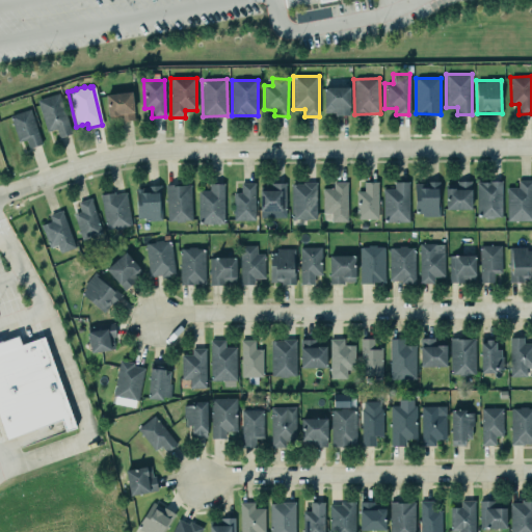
[(349,87),(324,86),(323,114),(349,114),(349,87)]
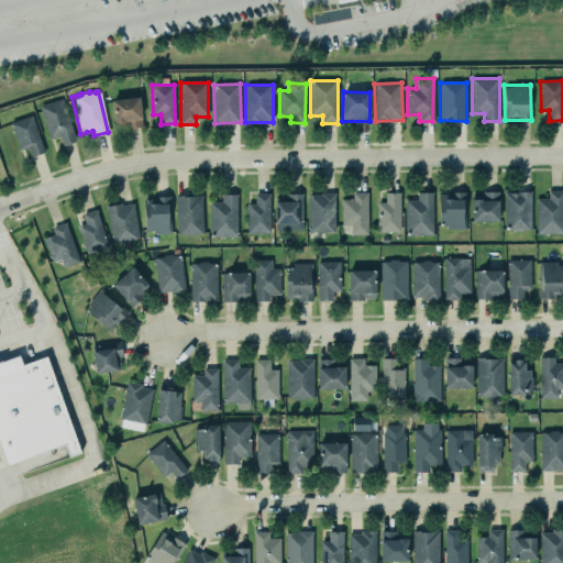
[(111,100),(116,129),(143,125),(139,97),(111,100)]
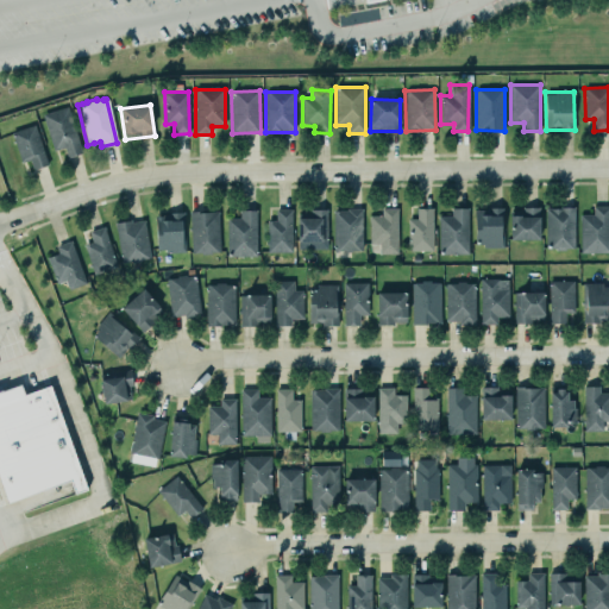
[(67,107),(42,115),(54,151),(64,149),(67,158),(82,154),(67,107)]
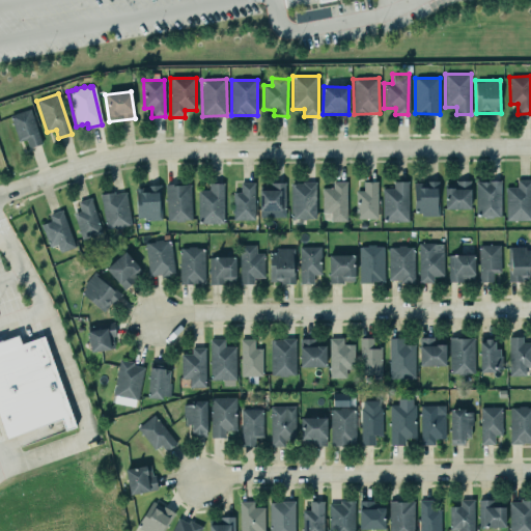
[(30,110),(10,116),(19,142),(26,140),(29,148),(42,144),(30,110)]
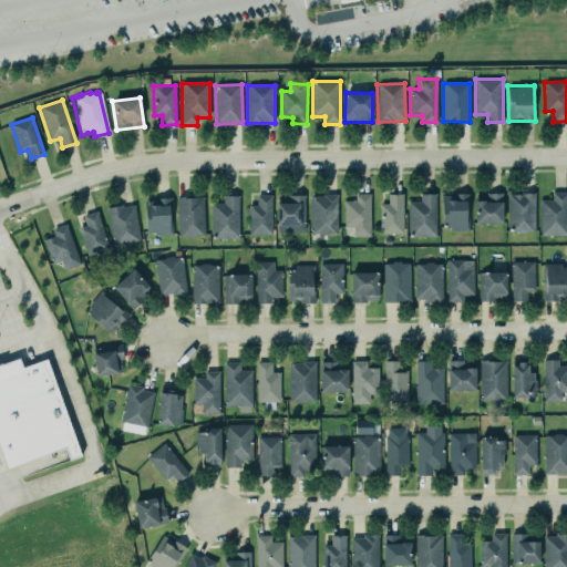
[(502,193),(503,225),(475,225),(475,197),(487,197),(487,194),(502,193)]
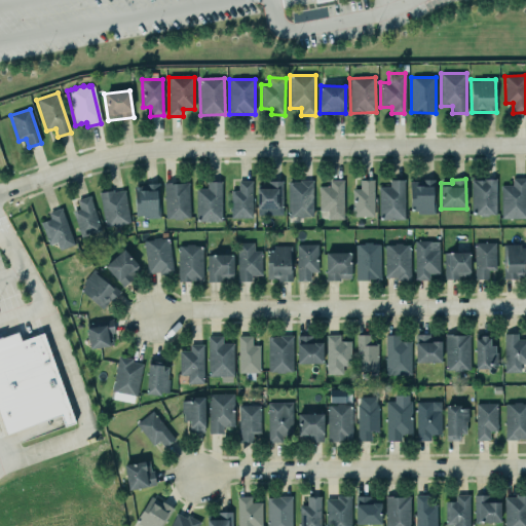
[(525,179),(525,219),(501,220),(500,186),(513,186),(513,179),(525,179)]
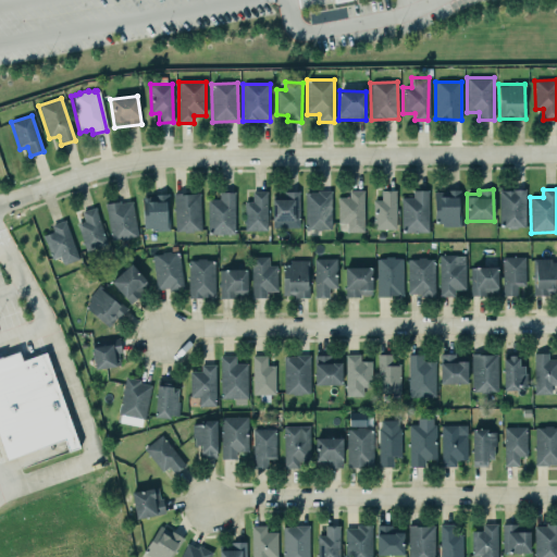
[(460,190),(461,226),(442,227),(442,224),(435,224),(434,194),(445,194),(445,190),(460,190)]
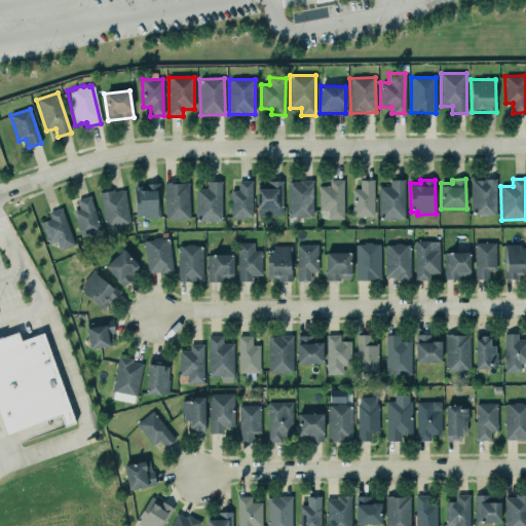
[(496,180),(496,215),(472,216),(472,181),(496,180)]
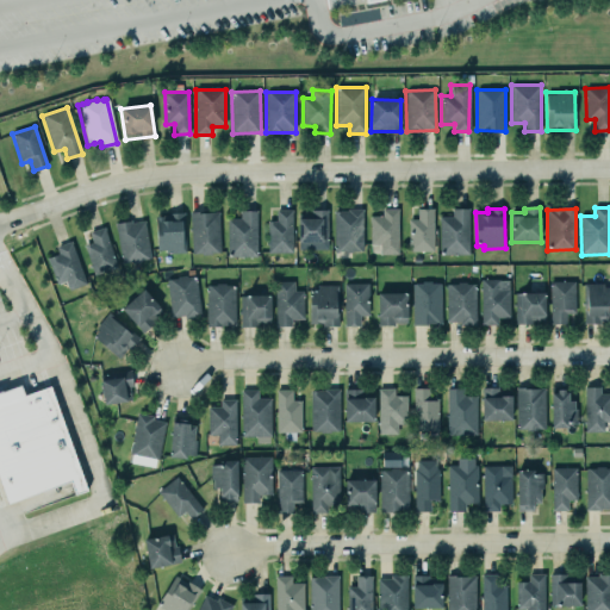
[(362,210),(363,251),(347,253),(346,251),(335,251),(335,212),(349,212),(349,210),(362,210)]
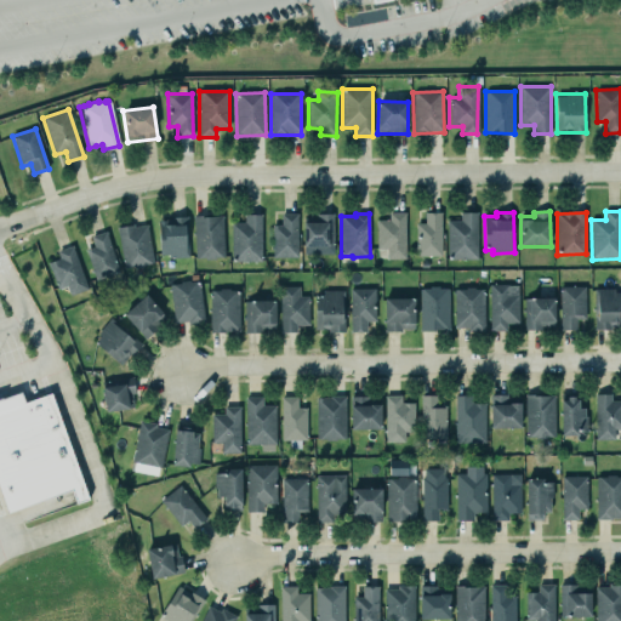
[(406,214),(406,260),(387,260),(387,250),(377,250),(377,221),(391,221),(391,214),(406,214)]
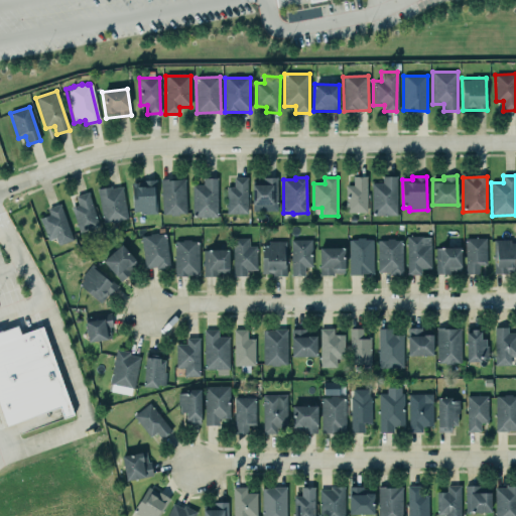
[(367,177),(367,213),(346,213),(346,186),(354,185),(354,177),(367,177)]
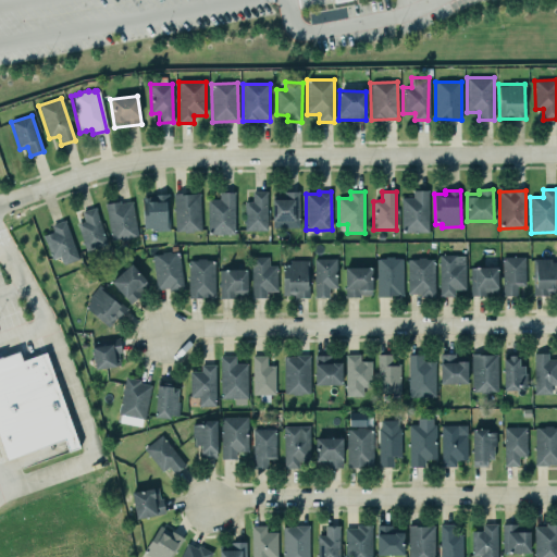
[(429,192),(429,234),(401,234),(400,199),(413,198),(413,192),(429,192)]
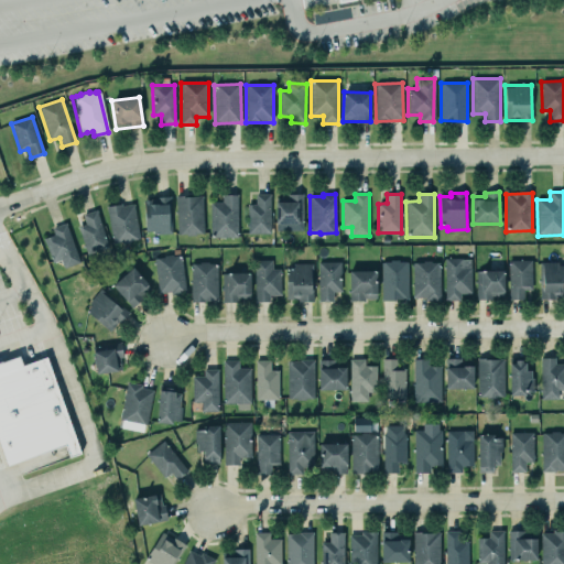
[(270,195),(271,235),(248,235),(247,205),(257,205),(257,196),(270,195)]
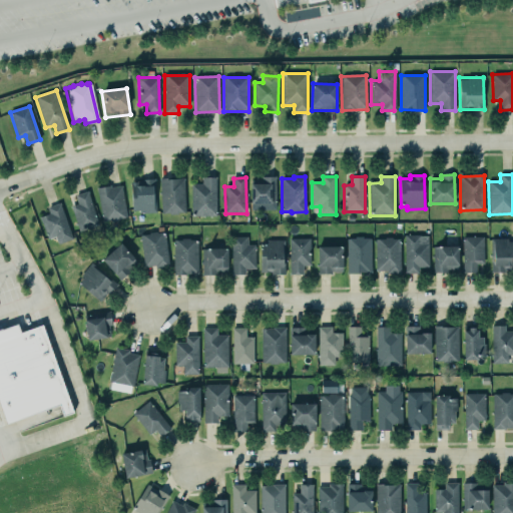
[(276,177),(277,202),(251,203),(250,184),(263,184),(263,177),(276,177)]
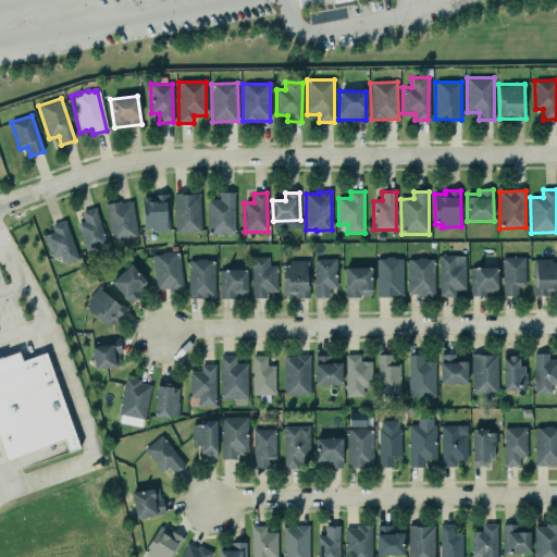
[(199,194),(201,231),(175,232),(173,194),(182,194),(182,195),(199,194)]
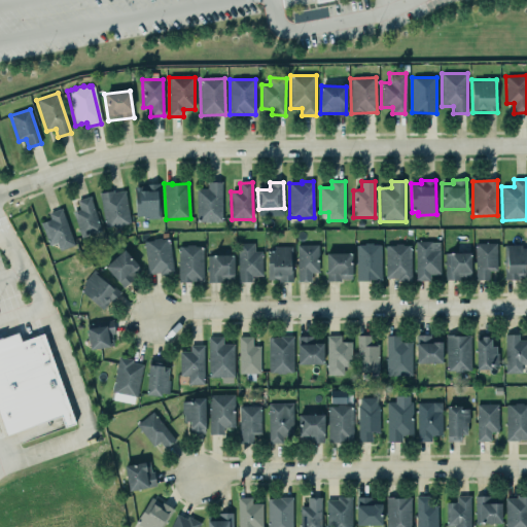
[(221,183),(222,221),(198,222),(197,189),(208,189),(208,183),(221,183)]
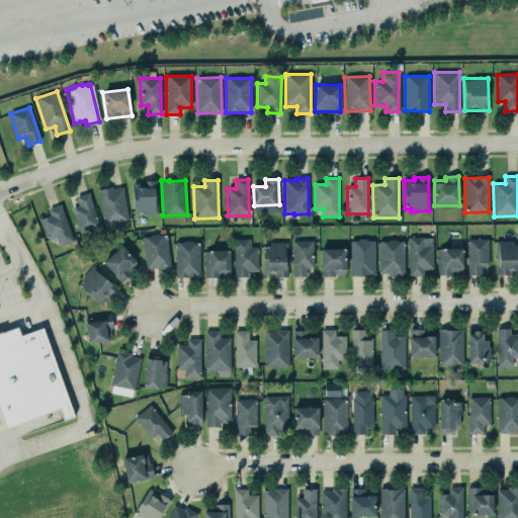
[(156,181),(158,216),(141,217),(141,212),(134,213),(132,193),(138,193),(138,188),(144,188),(143,182),(156,181)]
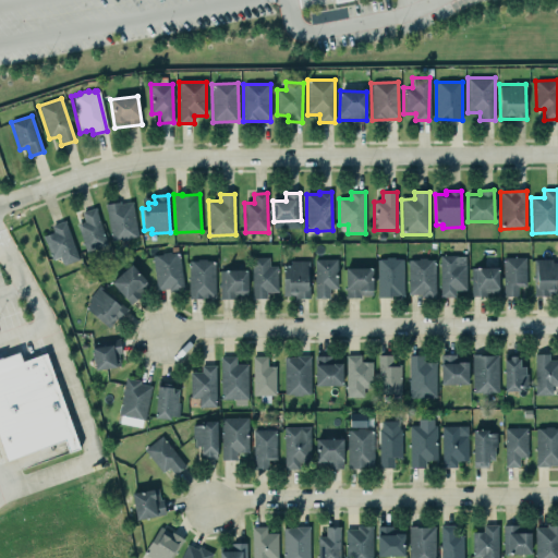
[(120,205),(120,202),(106,204),(112,241),(138,237),(132,203),(120,205)]
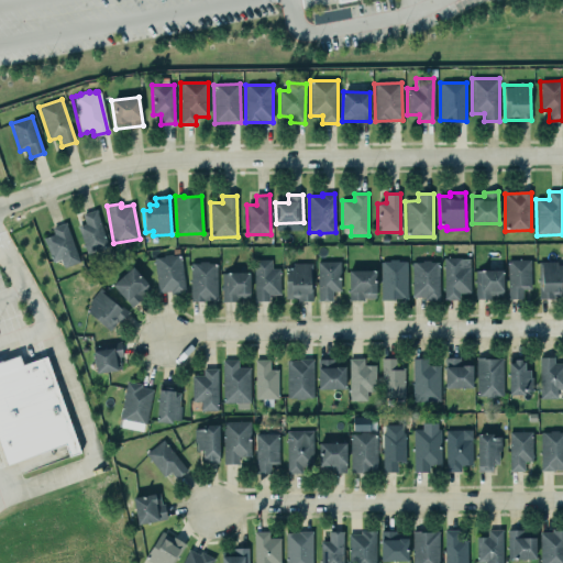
[(96,211),(108,247),(87,254),(78,227),(86,224),(83,216),(96,211)]
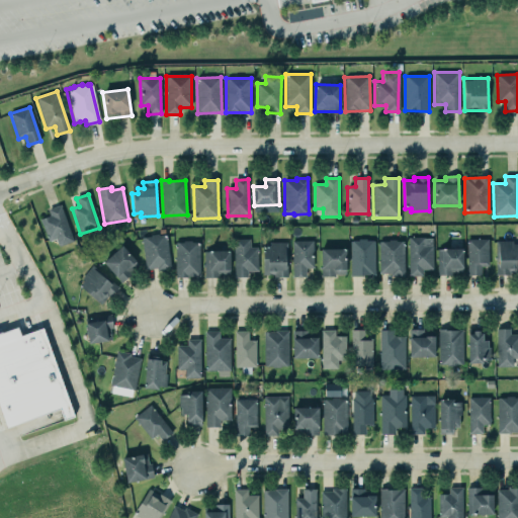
[(61,206),(73,242),(58,247),(56,240),(49,243),(40,220),(51,216),(49,210),(61,206)]
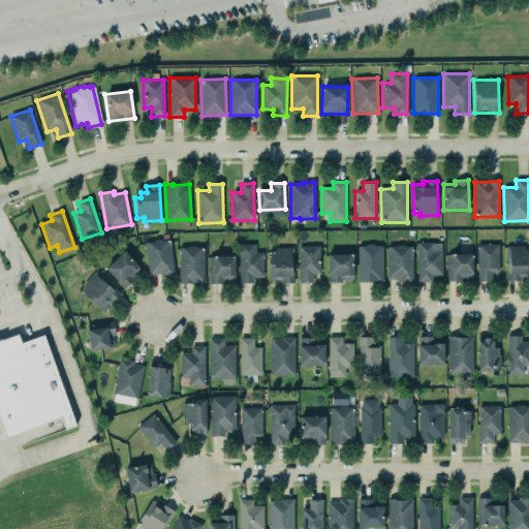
[(173,275),(172,240),(146,241),(147,276),(173,275)]
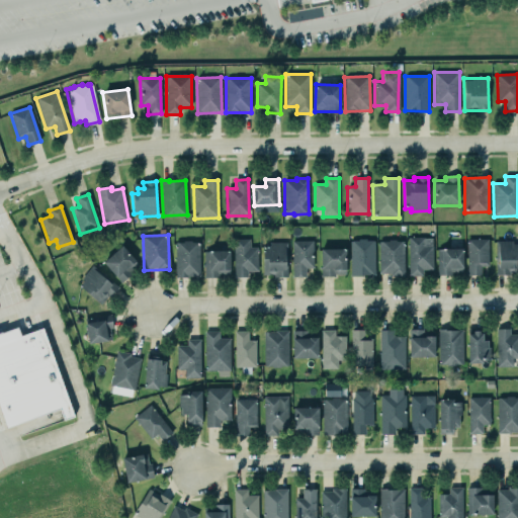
[(409,276),(423,276),(422,270),(433,269),(432,237),(409,238),(409,276)]
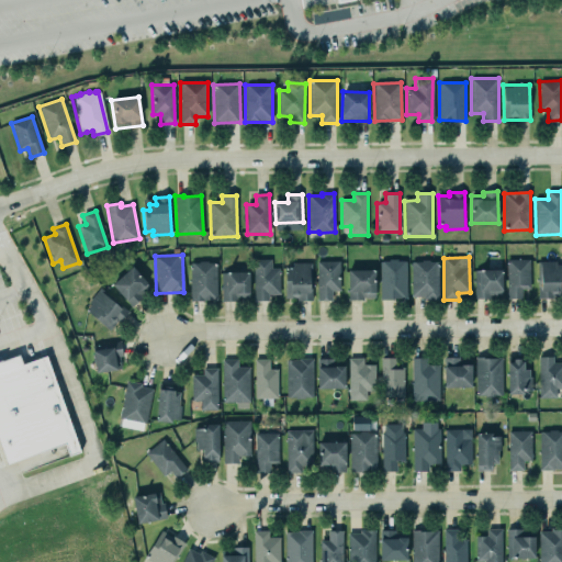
[(520,298),(520,288),(529,288),(529,258),(506,258),(506,298),(520,298)]
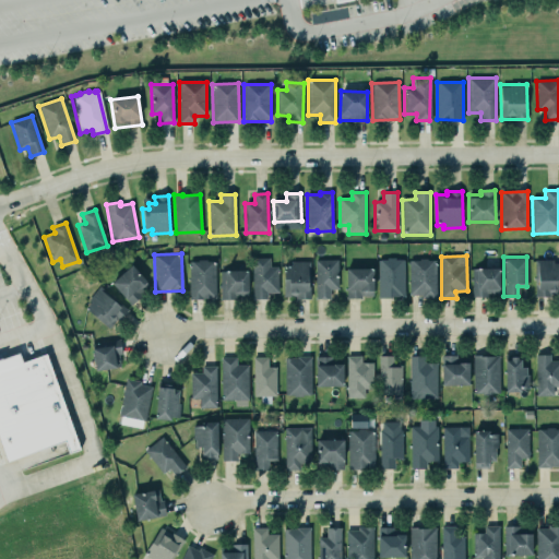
[(252,258),(253,299),(268,299),(268,293),(278,293),(277,266),(270,266),(270,258),(252,258)]
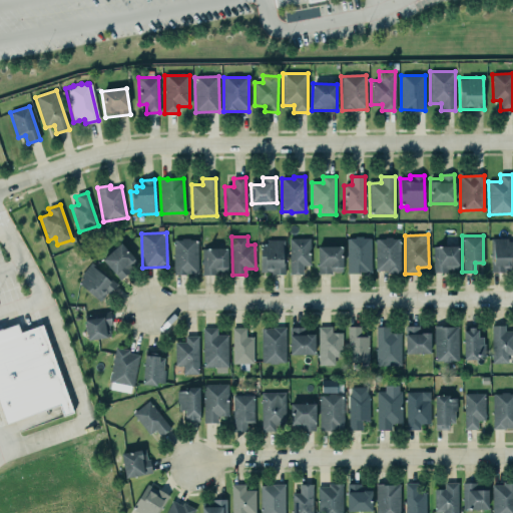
[(374,238),(374,270),(385,270),(385,273),(399,273),(399,238),(392,238),(392,236),(384,236),(384,238),(374,238)]
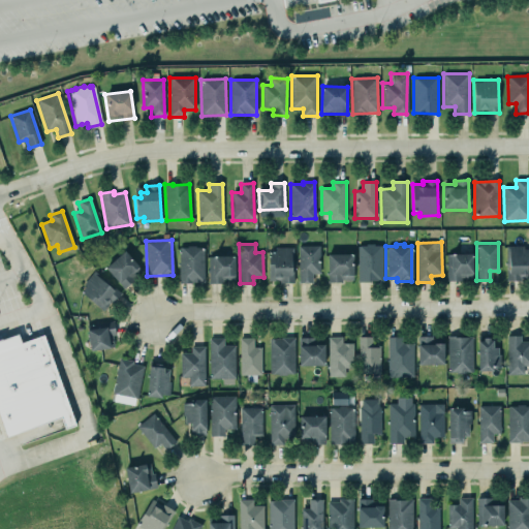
[(177,247),(177,283),(191,283),(191,281),(203,281),(203,247),(194,247),(194,245),(186,245),(186,247),(177,247)]
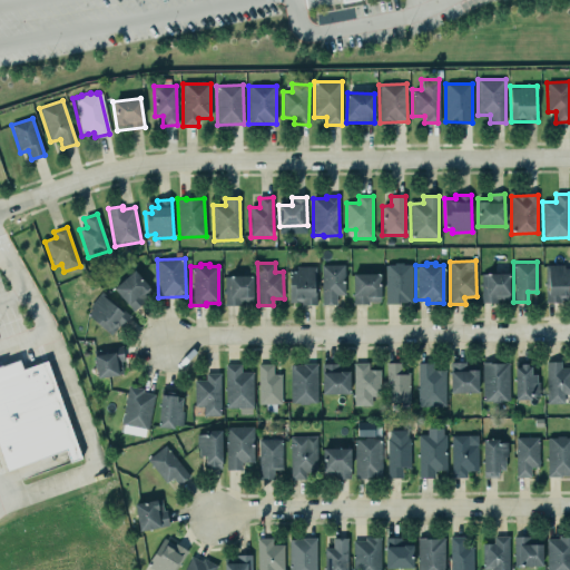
[(322,305),(336,305),(336,294),(345,295),(345,265),(322,264),(322,305)]
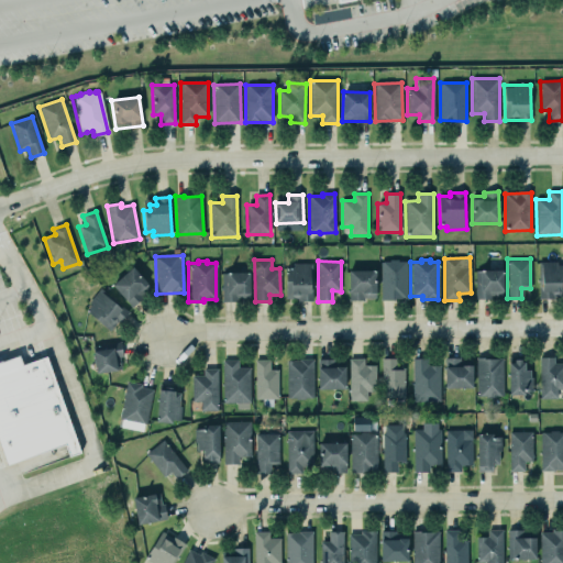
[(381,261),(381,299),(407,299),(407,261),(381,261)]
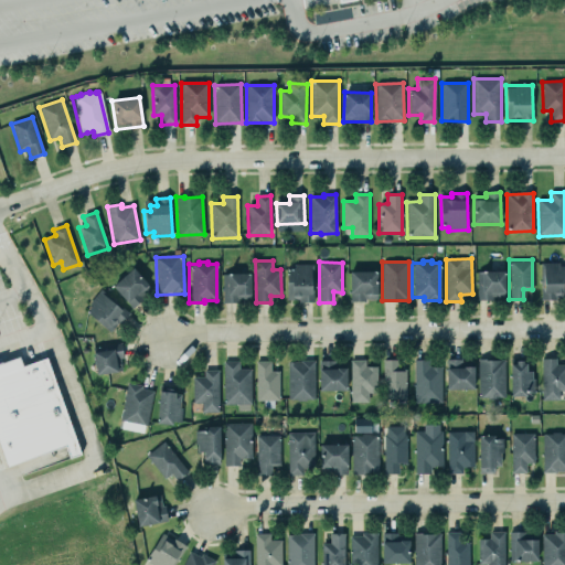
[(564,263),(542,264),(543,299),(564,298),(564,263)]
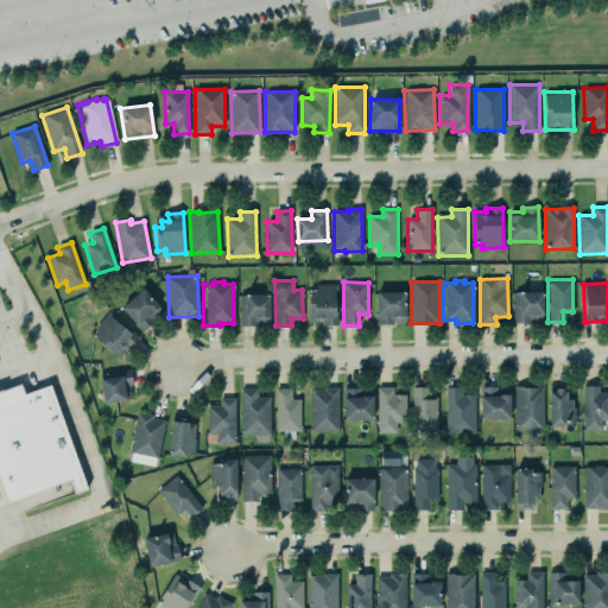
[(335,284),(336,324),(320,324),(320,322),(306,322),(306,287),(315,287),(315,284),(335,284)]
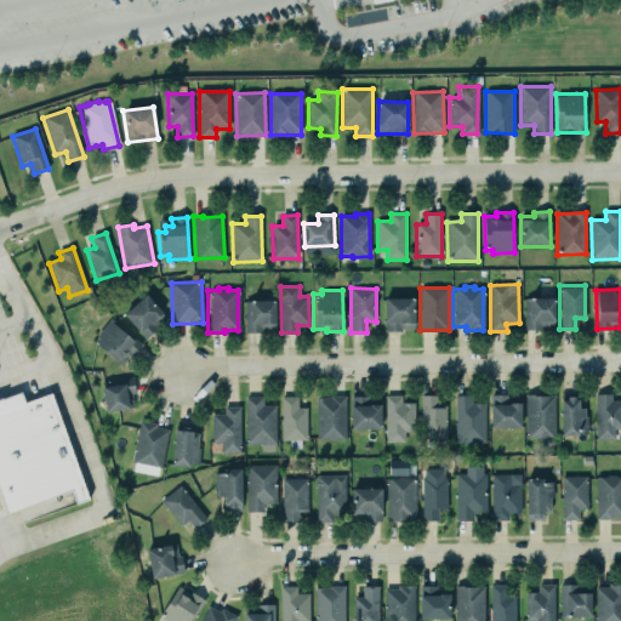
[(167,318),(146,295),(124,315),(146,339),(167,318)]
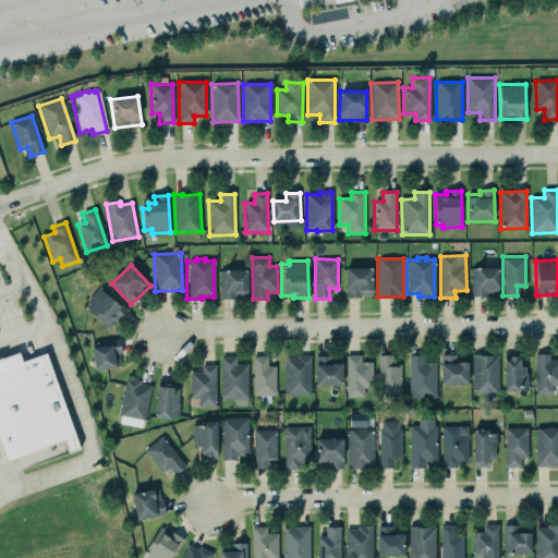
[(470,296),(485,295),(485,292),(497,292),(497,267),(470,268),(470,296)]
